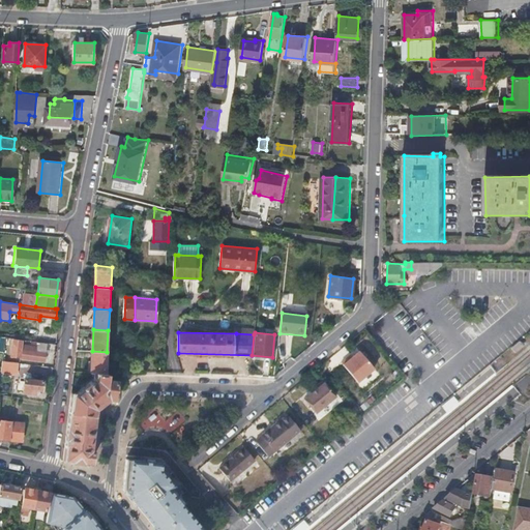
[(45,361),(47,344),(38,343),(37,347),(22,345),(23,341),(12,339),(10,357),(45,361)]
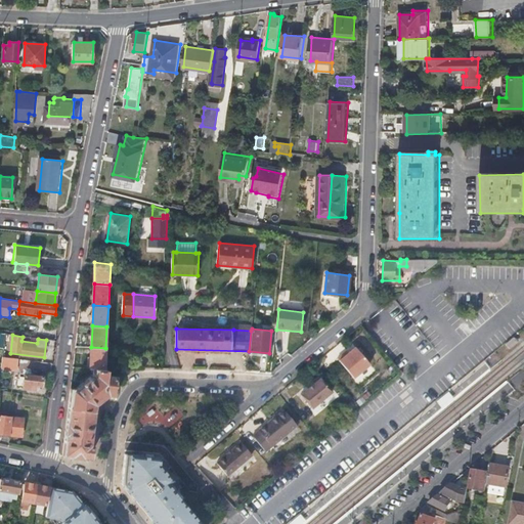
[(105,348),(91,347),(90,368),(95,368),(104,369),(105,348)]
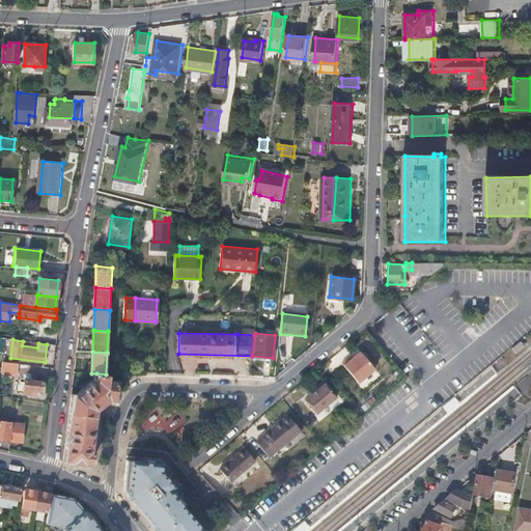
[(132,355),(122,355),(122,368),(131,369),(132,355)]
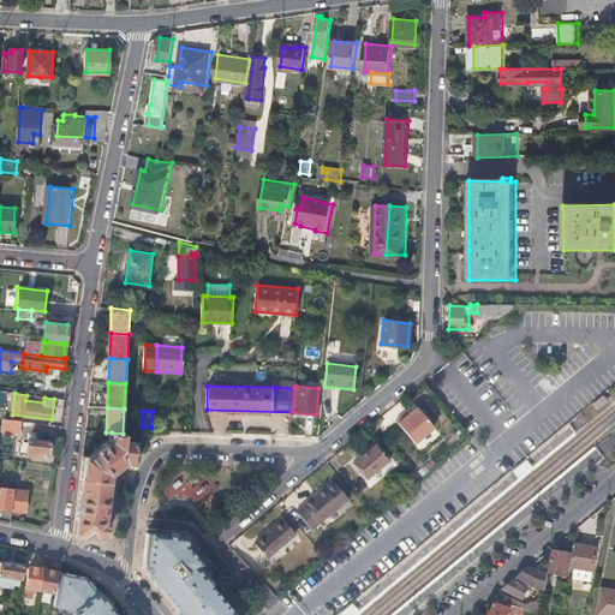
[(418,412),(399,429),(419,451),(439,434),(418,412)]
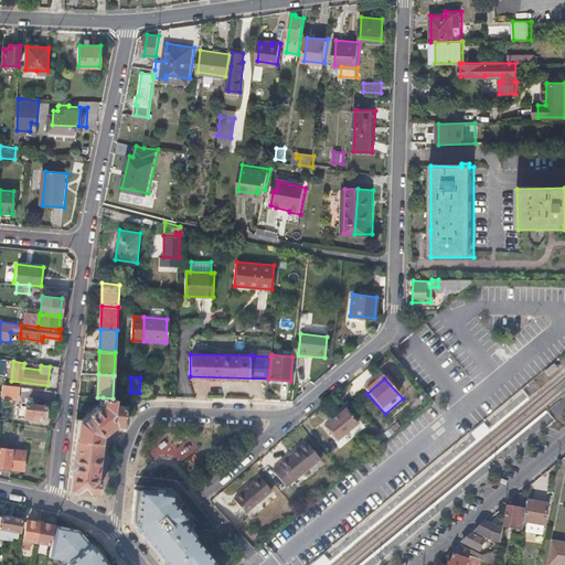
[(22,388),(3,386),(1,398),(21,401),(22,388)]
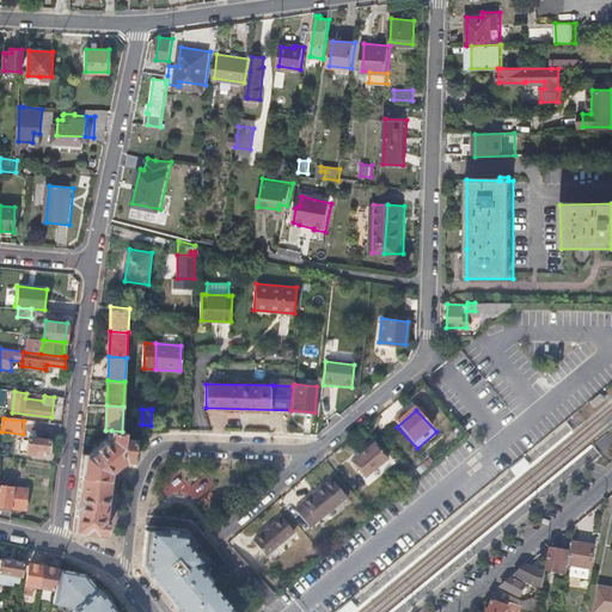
[(90,454),(83,453),(80,475),(110,478),(110,471),(124,461),(133,461),(138,463),(140,441),(135,440),(124,439),(124,432),(122,432),(111,430),(110,440),(106,440),(90,454)]
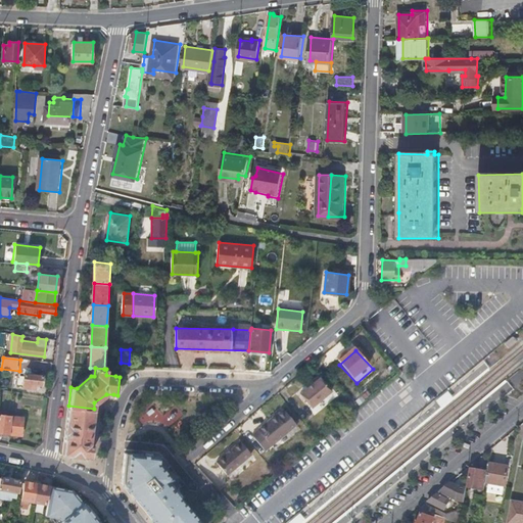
[(25,373),(24,387),(36,389),(36,385),(42,385),(44,375),(25,373)]
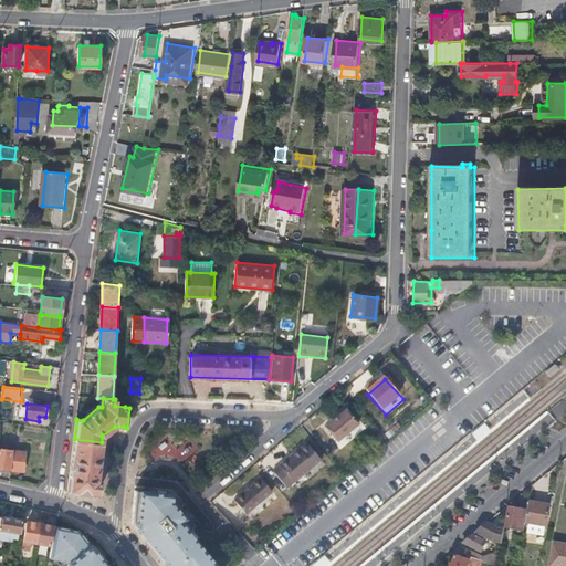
[(551,421),(557,412),(552,407),(544,416),(551,421)]
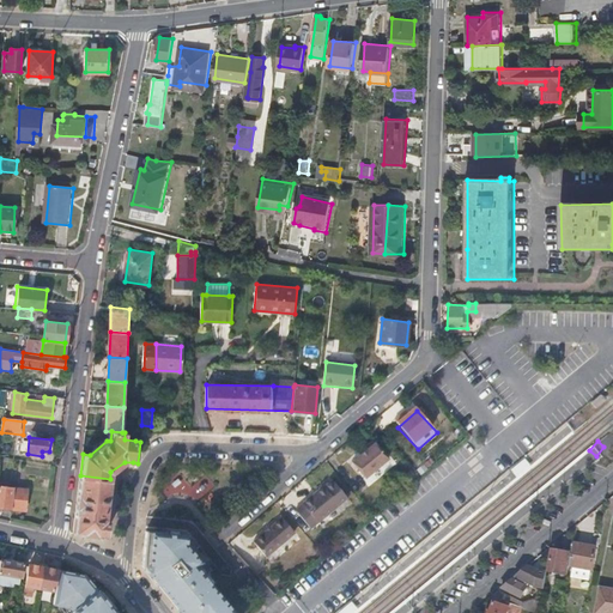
[(374,442),(366,448),(360,454),(353,460),(366,475),(388,457),(374,442)]
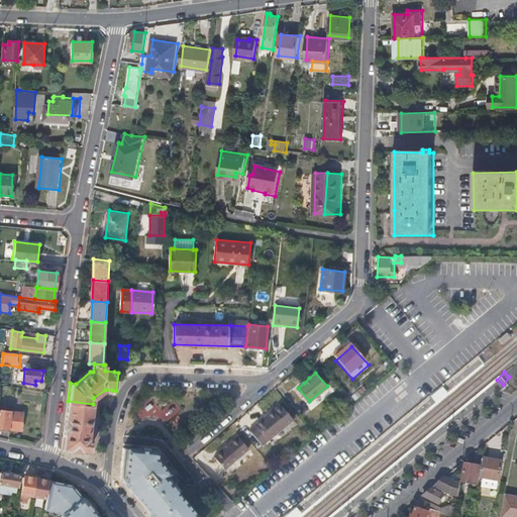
[(167,412),(149,399),(141,409),(167,428),(179,413),(171,407),(167,412)]
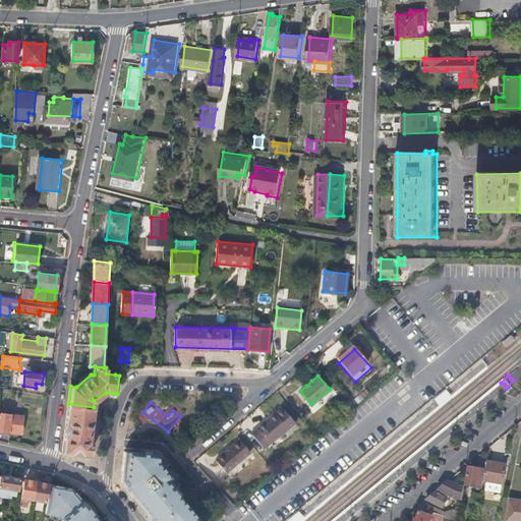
[(94,407),(68,404),(62,452),(90,455),(91,443),(90,442),(94,407)]
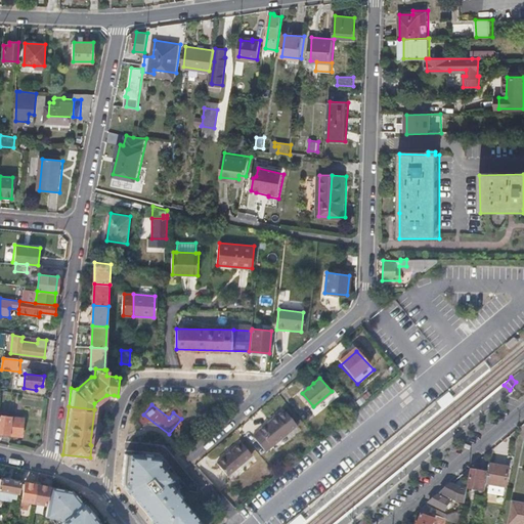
[(276,413),(252,435),(265,451),(297,424),(285,409),(277,415),(276,413)]
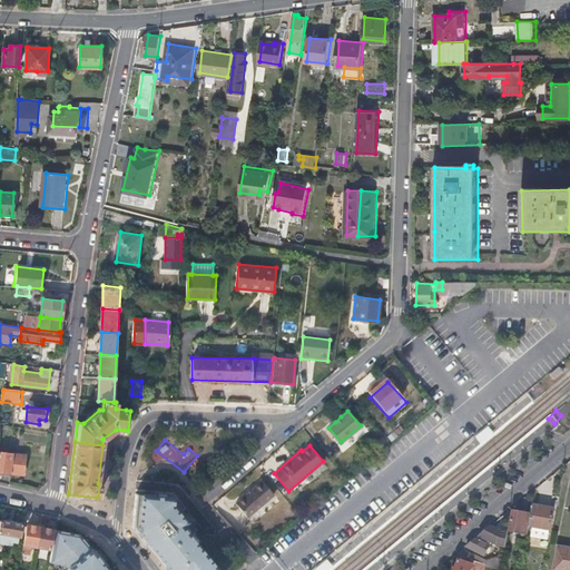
[(0,471),(11,473),(13,453),(0,451),(0,471)]
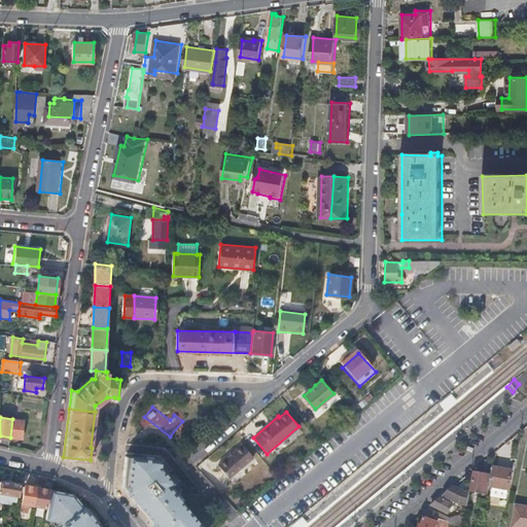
[(12,419),(10,437),(22,440),(24,421),(12,419)]
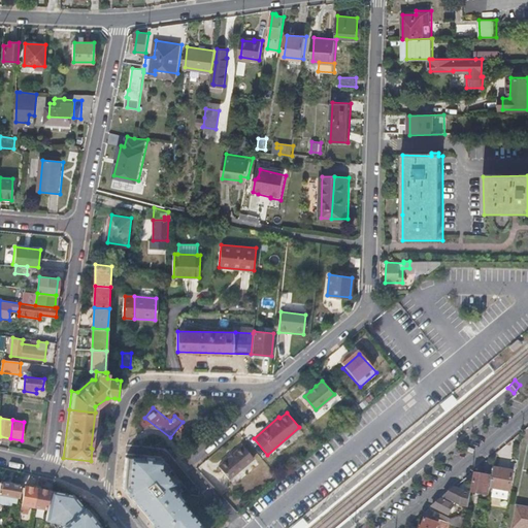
[(242,446),(219,466),(229,479),(254,458),(242,446)]
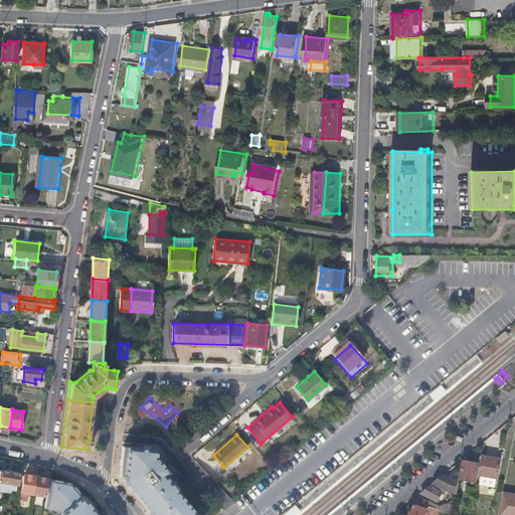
[(123,446),(120,475),(153,514),(197,514),(171,482),(174,479),(168,472),(169,471),(156,456),(157,449),(123,446)]
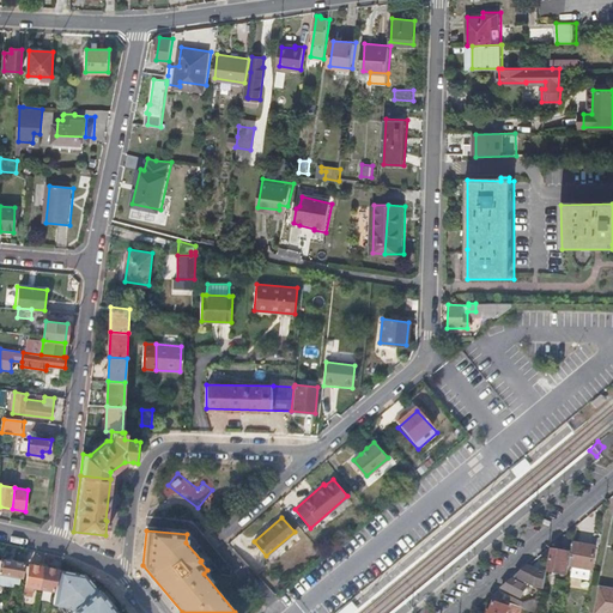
[(595,546),(572,542),(570,565),(572,565),(592,568),(595,546)]
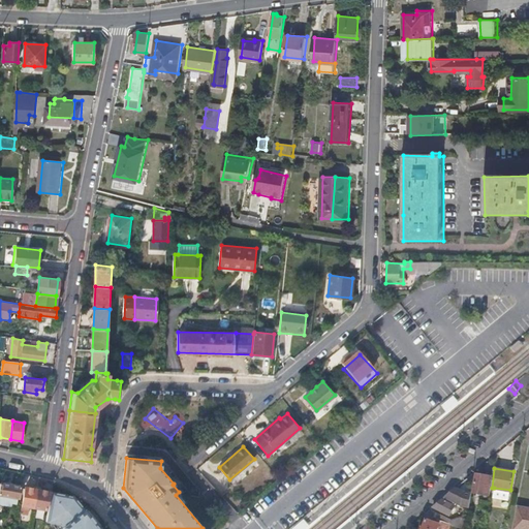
[(490,495),(491,489),(490,488),(491,476),(476,474),(474,493),(490,495)]
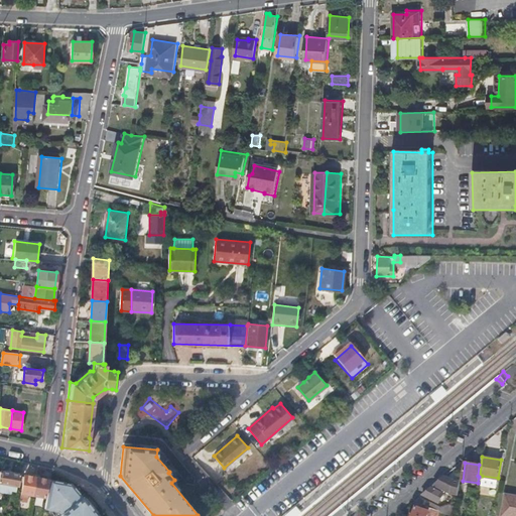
[(0,470),(0,495),(11,497),(11,494),(16,494),(20,474),(0,470)]
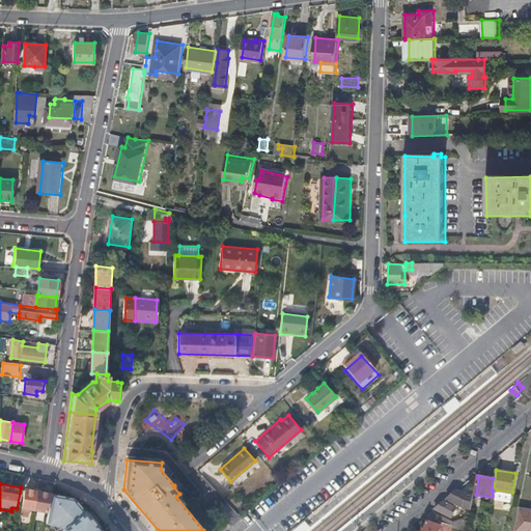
[(471,507),(473,493),(467,491),(458,487),(445,500),(456,507),(456,505),(471,507)]
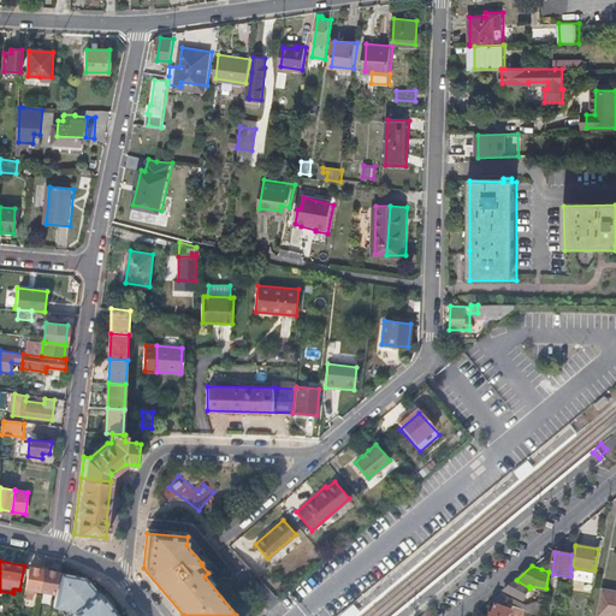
[(40,591),(43,569),(29,567),(24,597),(33,599),(35,590),(40,591)]
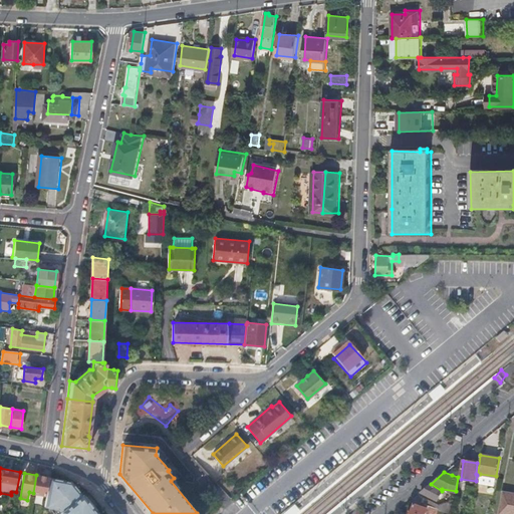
[(495,485),(496,476),(480,474),(479,483),(495,485)]
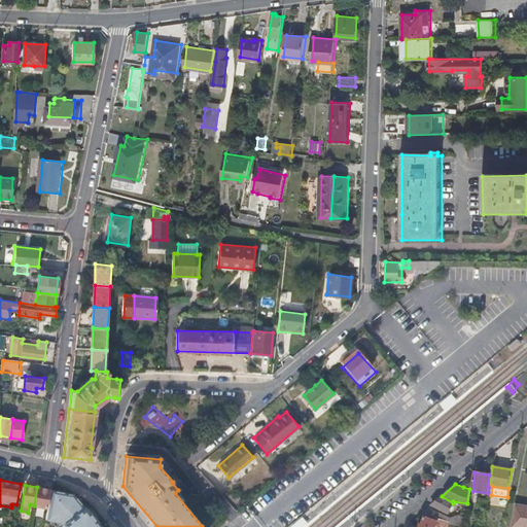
[(49,488),(37,487),(34,505),(34,508),(36,510),(37,506),(46,507),(49,488)]
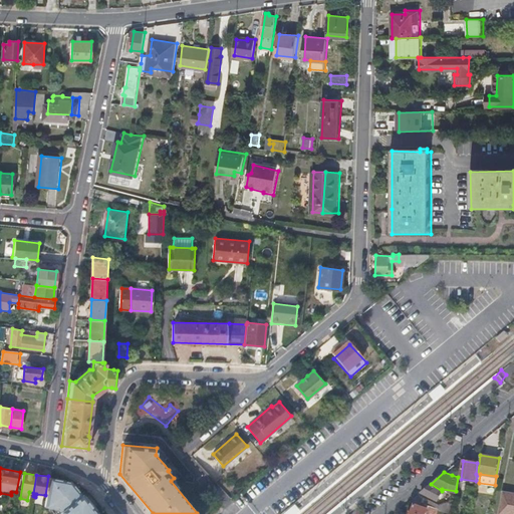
[(98,513),(71,482),(50,478),(45,506),(58,509),(61,512),(58,513),(98,513)]
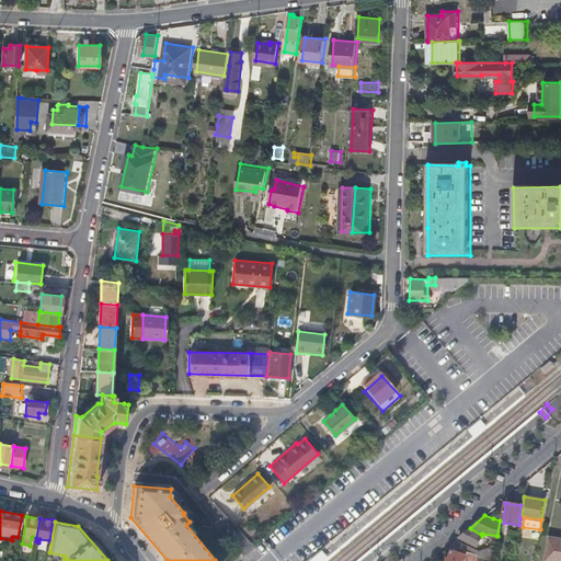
[(482,536),(470,528),(460,537),(477,546),(482,536)]
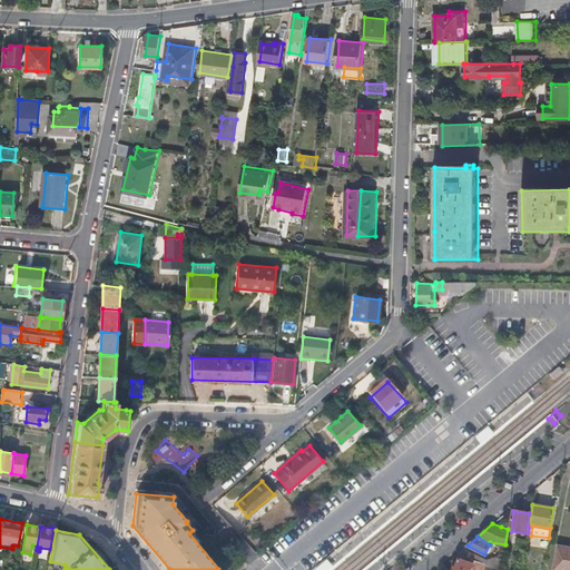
[(569,569),(569,548),(558,546),(553,569),(569,569)]
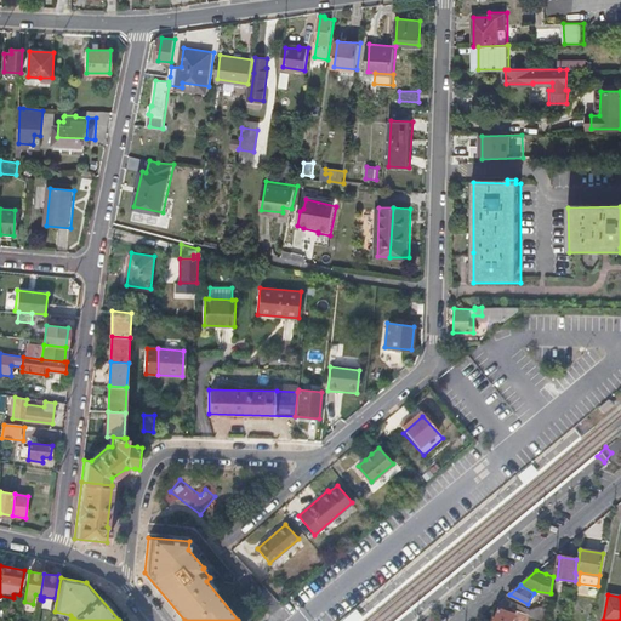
[(510,599),(507,597),(506,598),(499,604),(505,607),(503,610),(501,609),(496,620),(527,620),(528,619),(530,610),(510,599)]
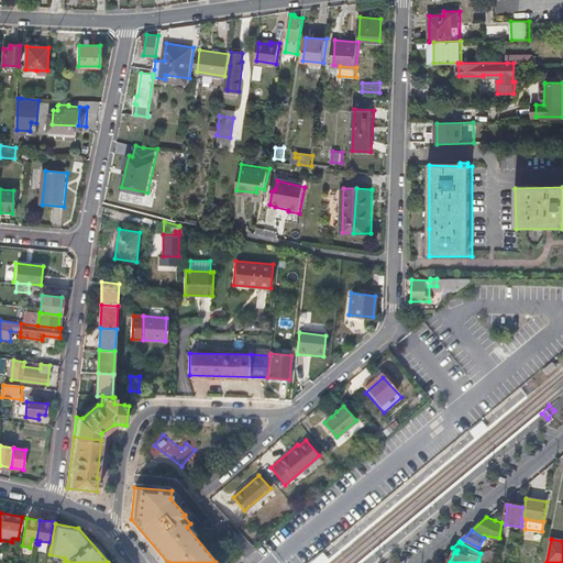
[(478,561),(496,562),(497,551),(488,550),(481,553),(478,561)]
